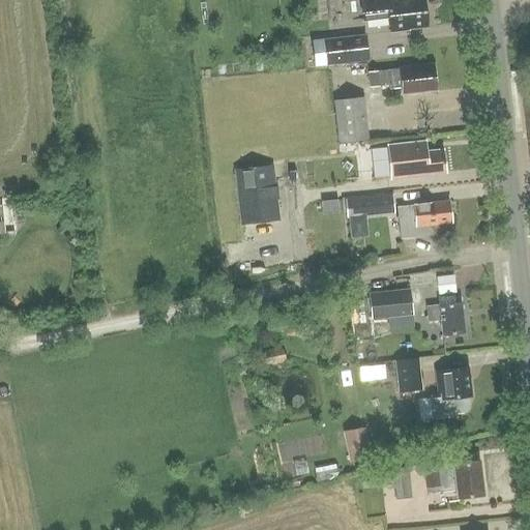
[(392,0),(389,0),(361,0),(364,20),(390,17),(391,32),(407,30),(407,28),(428,26),(423,0),(392,0)]
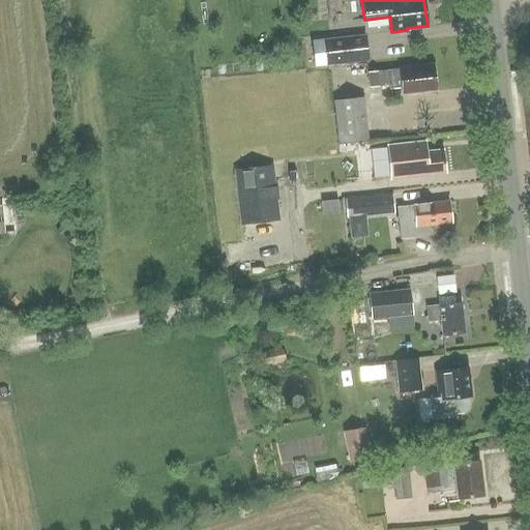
[(362,35),(312,41),(314,66),(365,60),(362,35)]
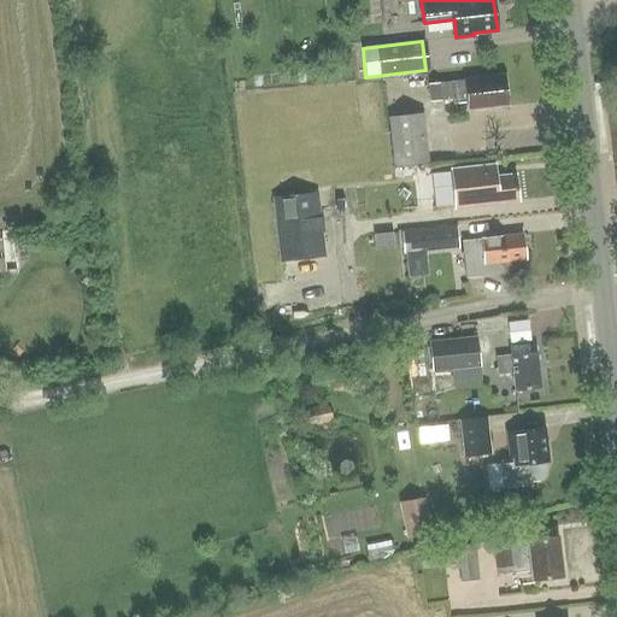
[(509,104),(505,75),(464,80),(464,81),(429,84),(432,103),(453,100),(453,104),(468,103),(468,107),(509,104)]
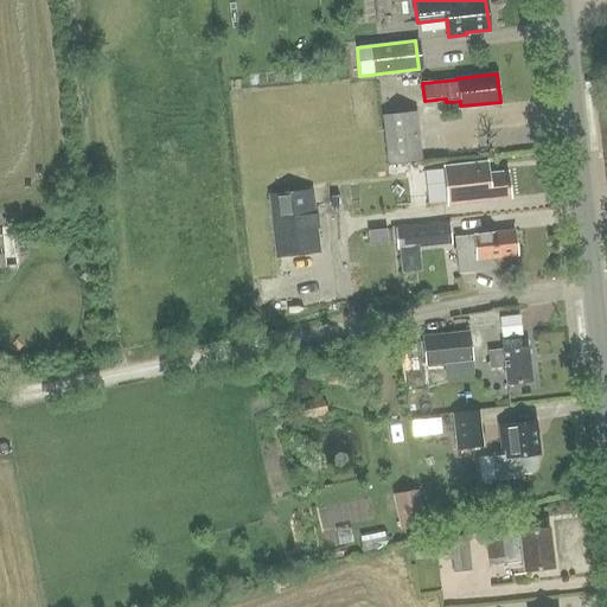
[(388,164),(422,160),(417,112),(383,115),(388,164)]
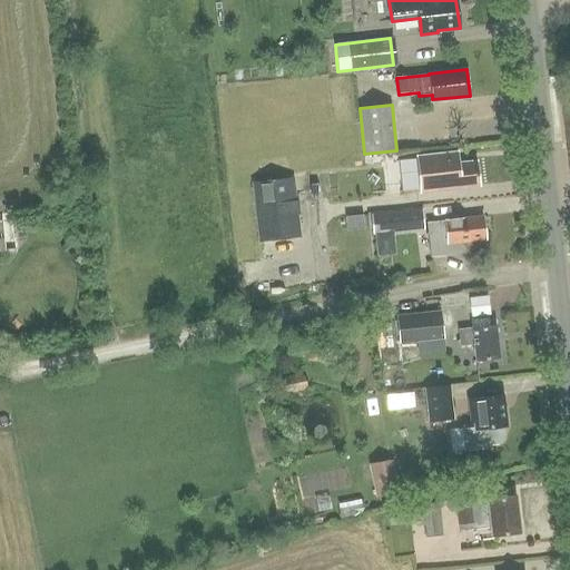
[(461,186),(480,184),(478,163),(459,165),(457,153),(418,157),(421,193),(461,187),(461,186)]
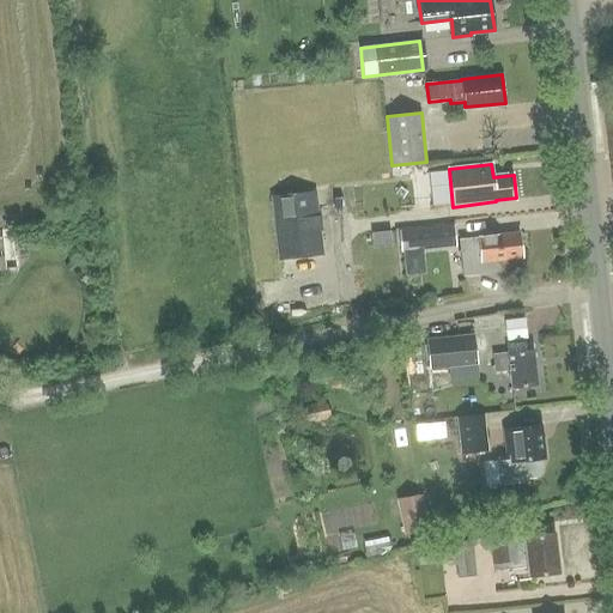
[(314,193),(273,198),(280,256),(320,252),(314,193)]
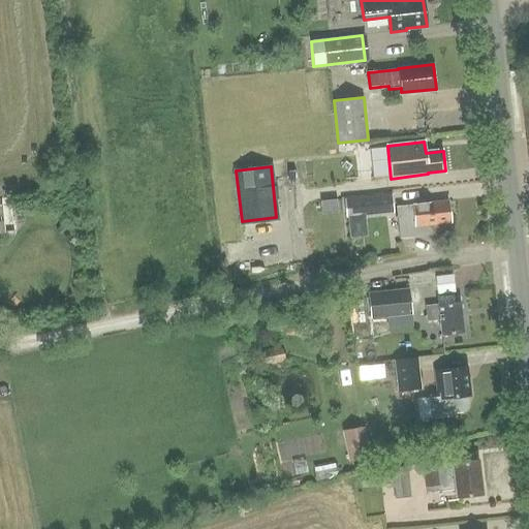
[(392,194),(344,199),(346,218),(394,213),(392,194)]
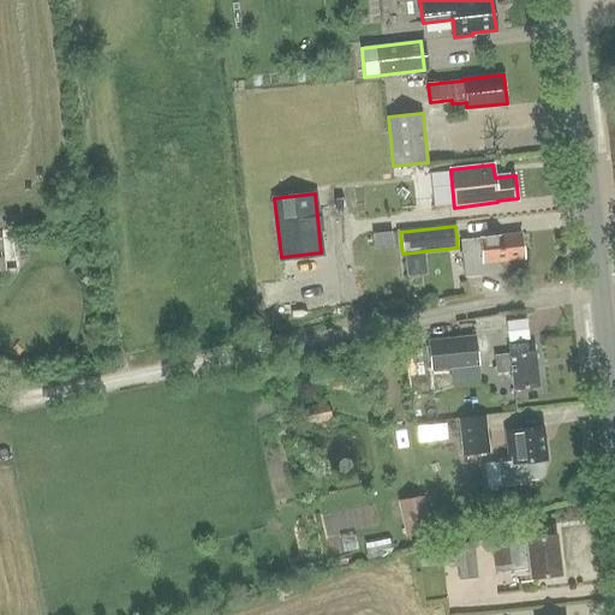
[(525,269),(524,257),(521,234),(463,242),(466,278),(485,275),(497,274),(502,269),(508,274),(523,273),(525,269)]
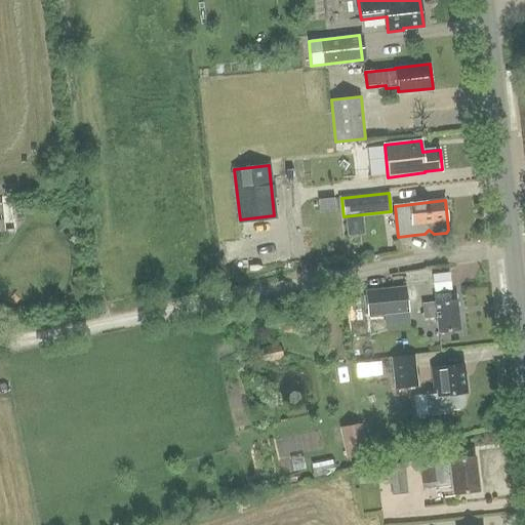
[(61,220),(55,228),(65,234),(69,227),(61,220)]
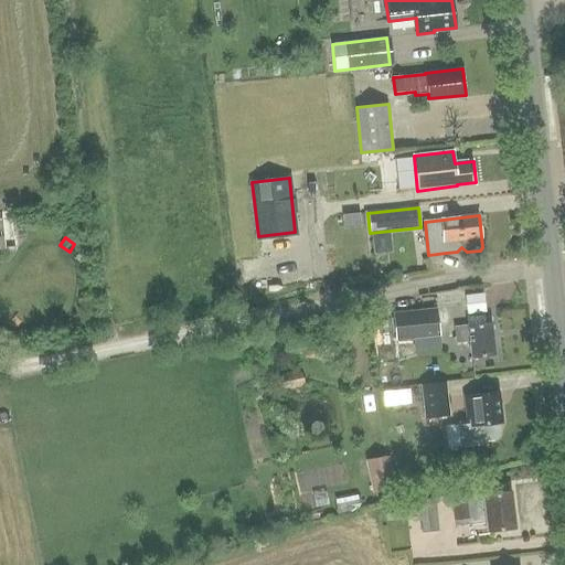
[(484,294),(466,296),(468,312),(486,310),(484,294)]
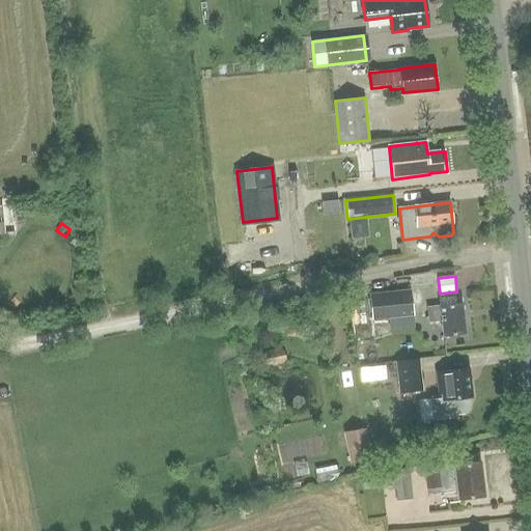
[(372,320),(415,316),(412,289),(369,294),(372,320)]
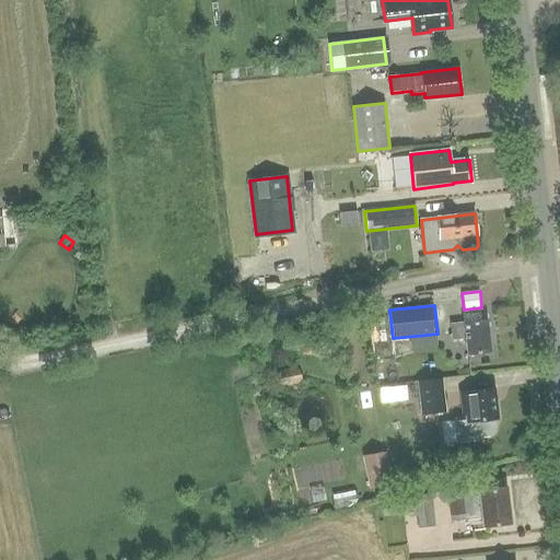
[(490,352),(487,319),(465,322),(451,324),(453,339),(466,337),(468,354),(490,352)]
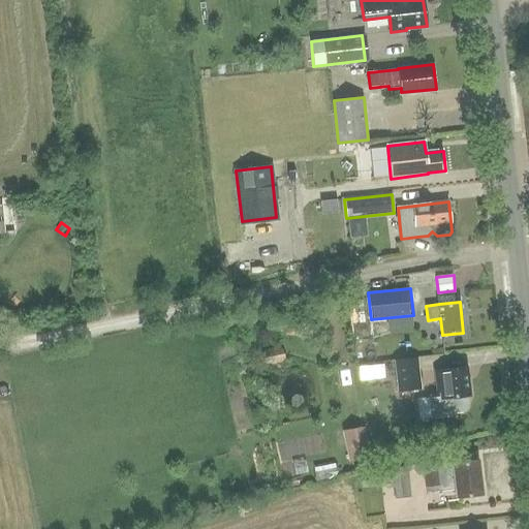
[(283,349),(279,347),(265,350),(261,354),(263,364),(268,366),(282,363),(285,359),(283,349)]
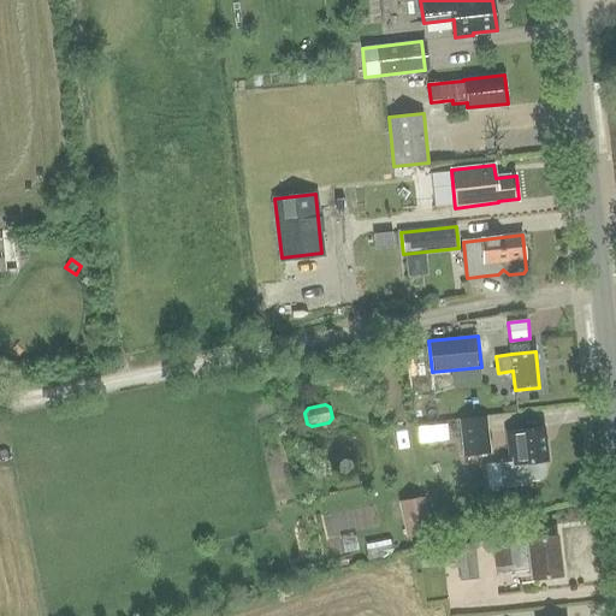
[(487,419),(460,421),(463,456),(491,454),(487,419)]
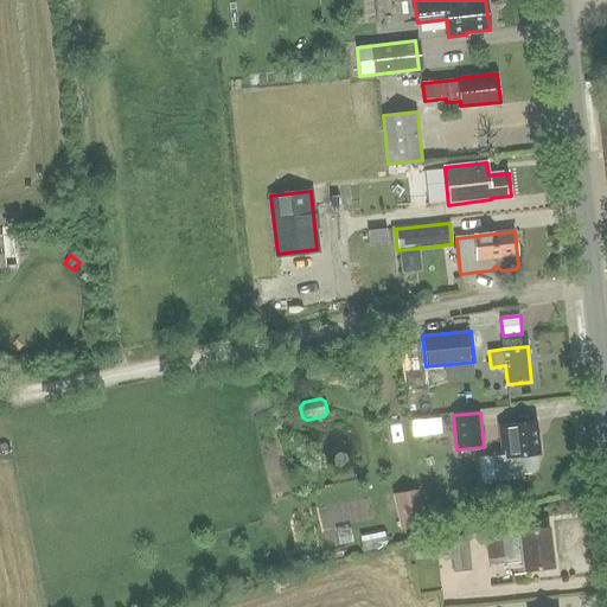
[(446,416),(422,420),(423,432),(448,427),(446,416)]
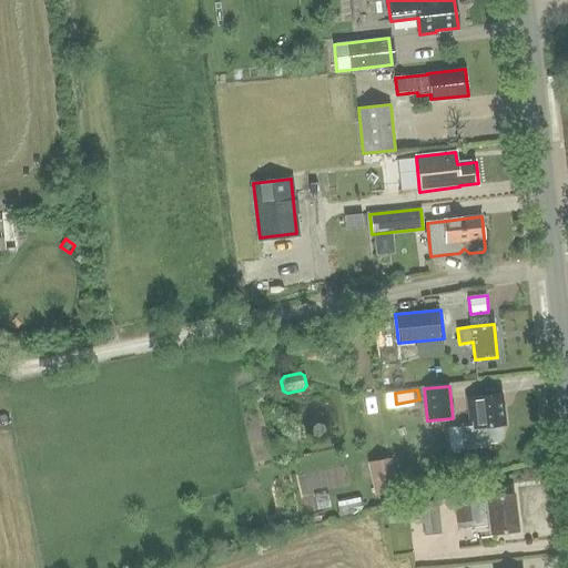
[(465,448),(486,446),(485,443),(496,442),(500,439),(501,435),(500,426),(506,425),(501,393),(466,397),(469,424),(462,425),(465,448)]
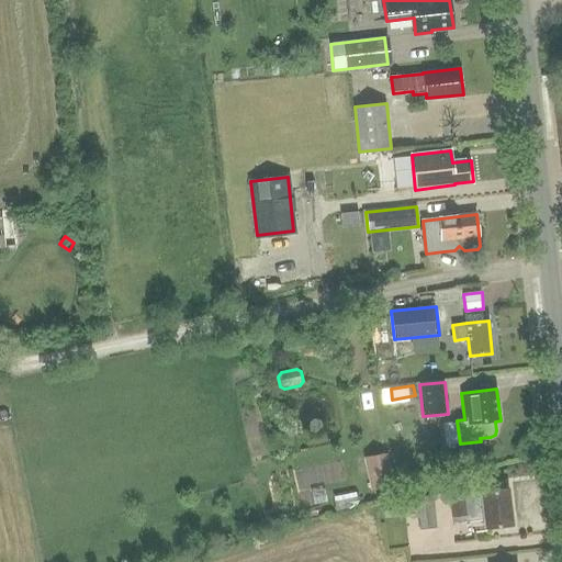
[(394,486),(388,453),(364,458),(371,491),(394,486)]
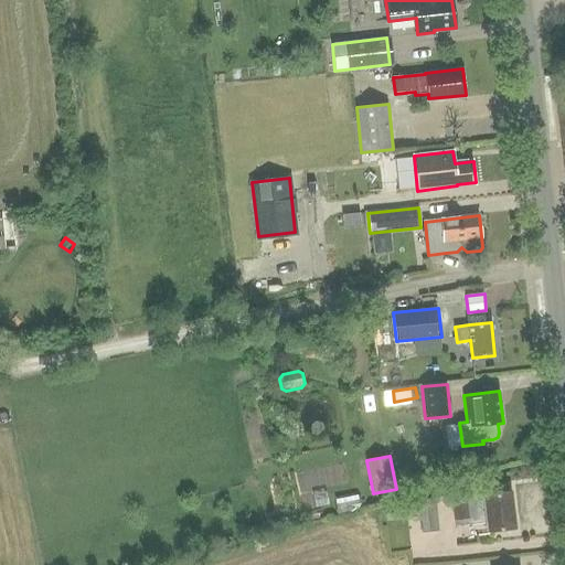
[(341,484),(338,467),(304,472),(307,491),(341,484)]
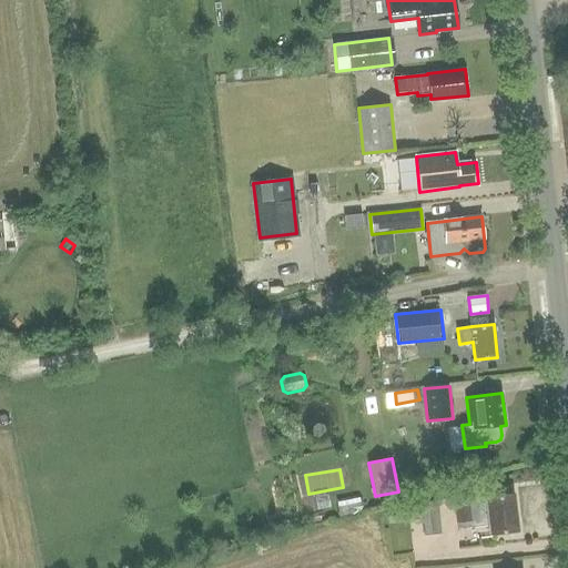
[(426,496),(422,478),(407,482),(412,499),(426,496)]
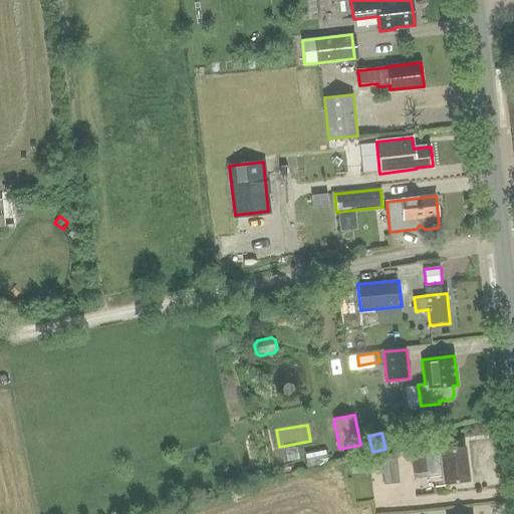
[(469,480),(465,447),(440,450),(441,451),(424,453),(424,452),(412,453),(415,479),(443,476),(444,483),(469,480)]
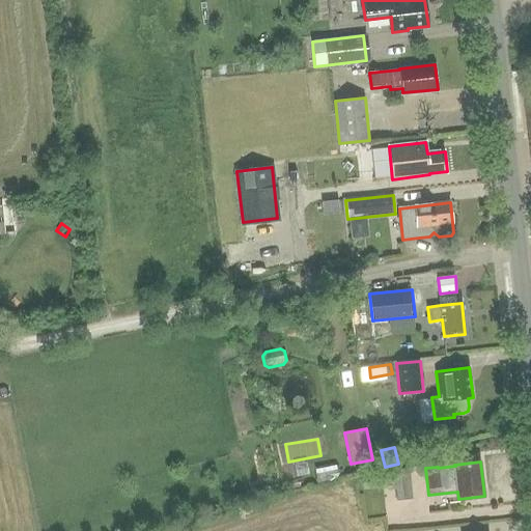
[(396,501),(413,499),(410,468),(393,470),(396,501)]
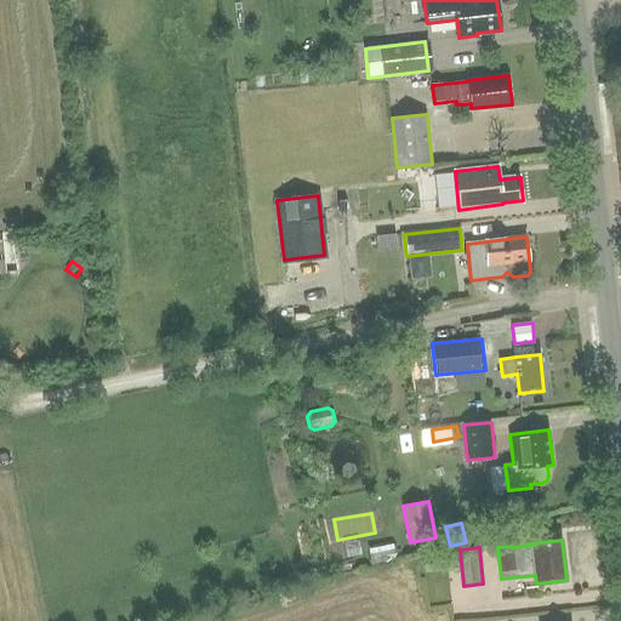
[(454,570),(453,554),(422,558),(425,573),(454,570)]
